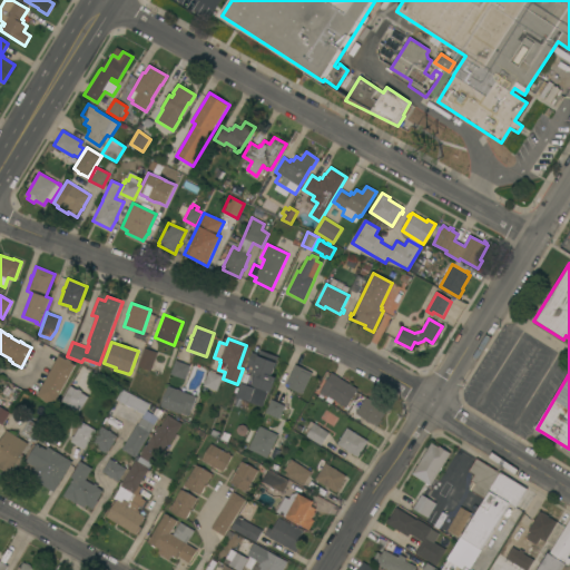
[(150,371),(138,366),(145,347),(157,353),(150,371)]
